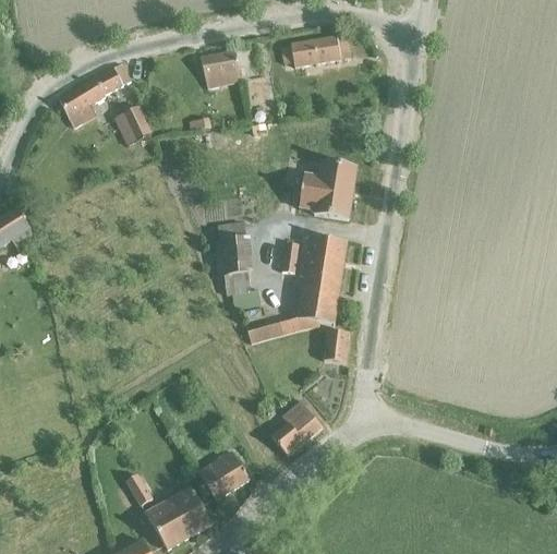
[(291,43),(291,46),(281,47),(283,63),(294,61),(295,65),(351,57),(347,34),(291,43)]
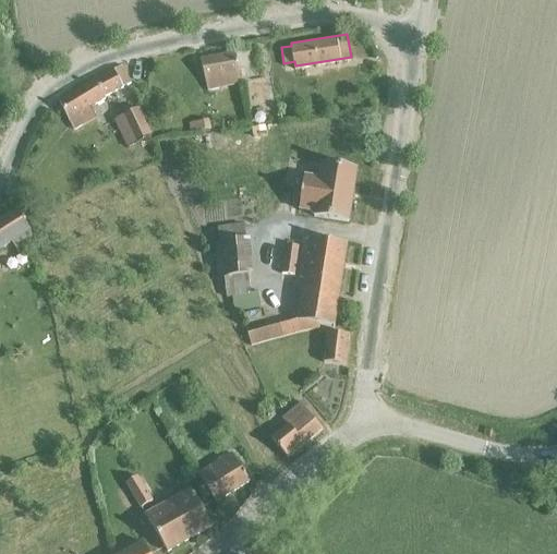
[(208,87),(242,80),(237,50),(201,57),(208,87)]
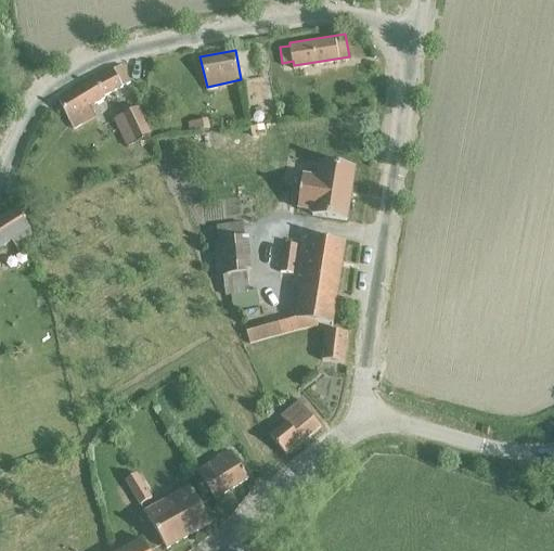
[(90,104),(102,97),(105,94),(104,93),(130,79),(121,62),(94,76),(59,98),(68,116),(72,115),(77,124),(94,112),(90,104)]
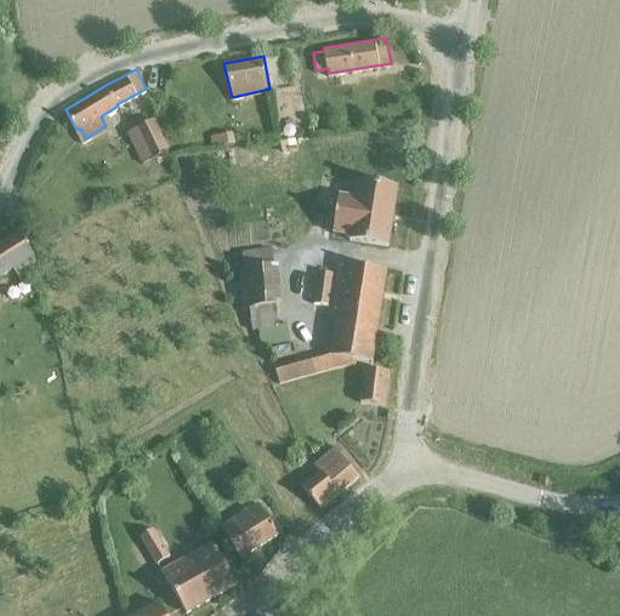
[(141,161),(160,153),(170,148),(155,117),(126,129),(141,161)]
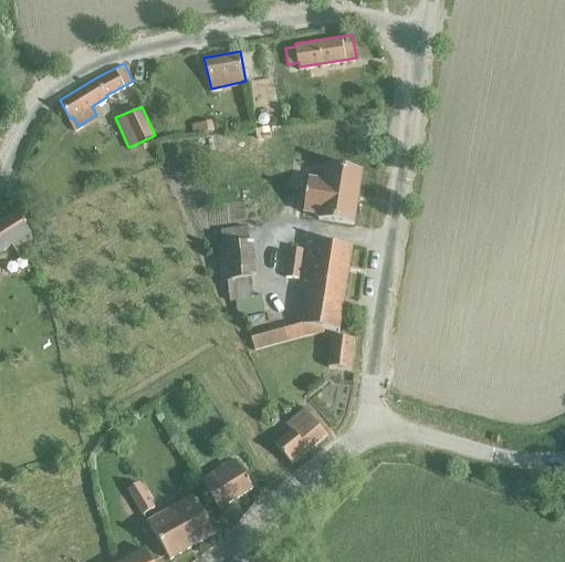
[(212,120),(194,122),(195,131),(215,128),(212,120)]
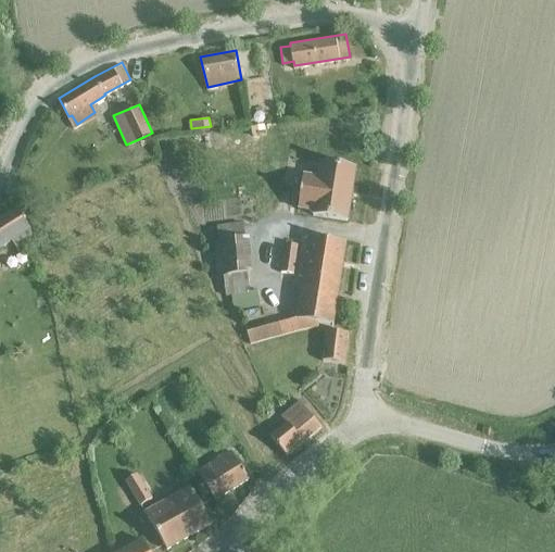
[(303,171),(298,207),(313,209),(312,211),(349,217),(357,164),(320,158),(318,173),(303,171)]
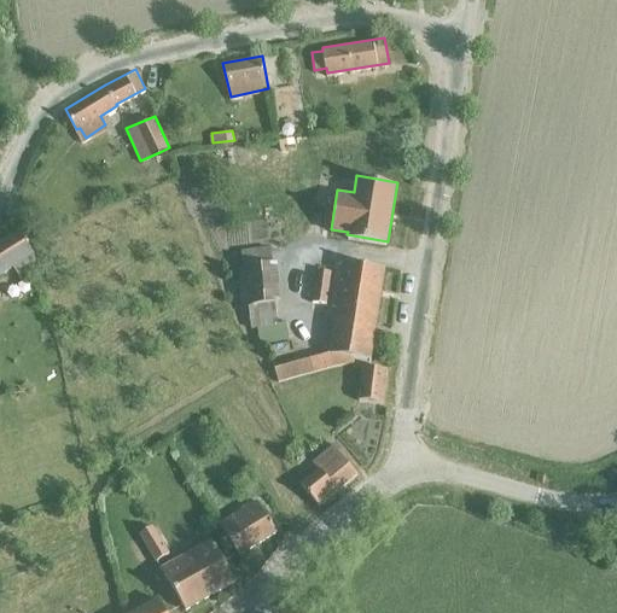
[(34,251),(31,247),(19,229),(0,241),(0,292),(0,291),(0,273),(13,266),(22,278),(36,267),(34,251)]
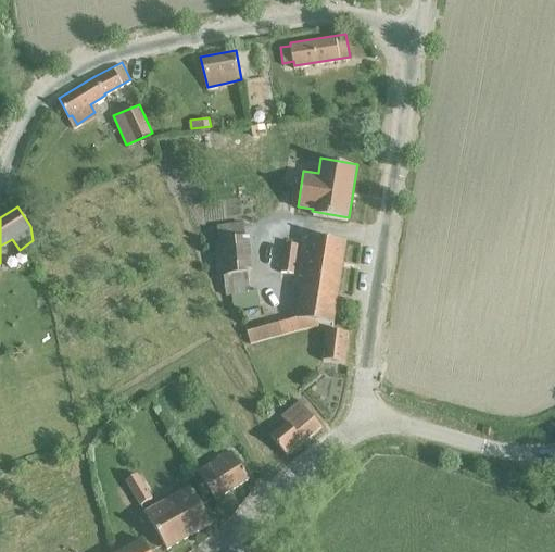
[(250,289),(243,223),(243,222),(217,225),(218,240),(215,240),(217,275),(224,274),(226,293),(250,289)]
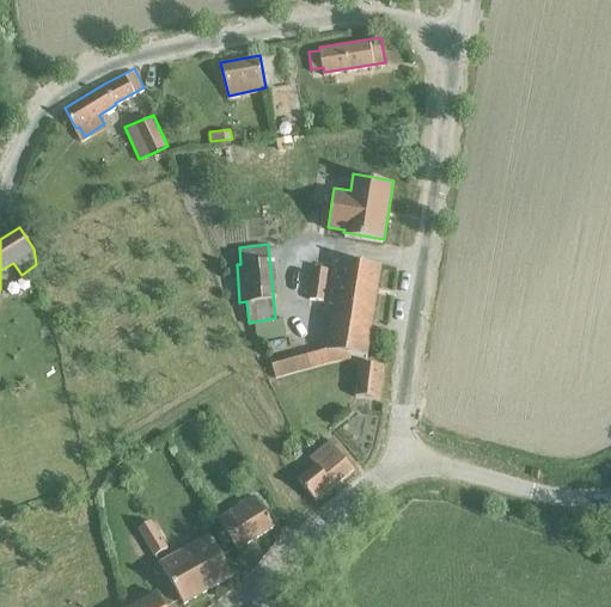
[(367,355),(380,264),(341,258),(327,348),(272,362),(276,375),(330,360),(350,356),(350,353),(367,355)]
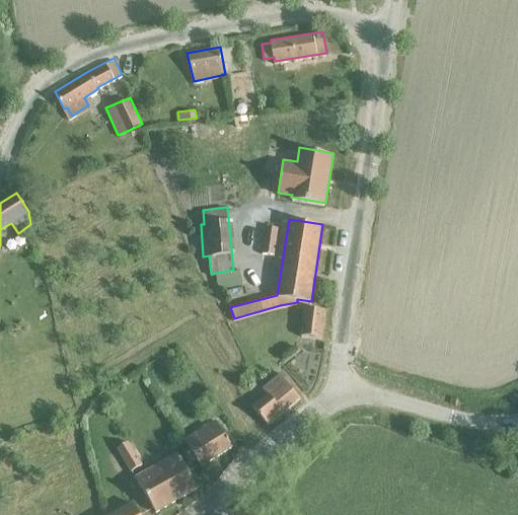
[(275,253),(279,226),(266,224),(262,251),(275,253)]
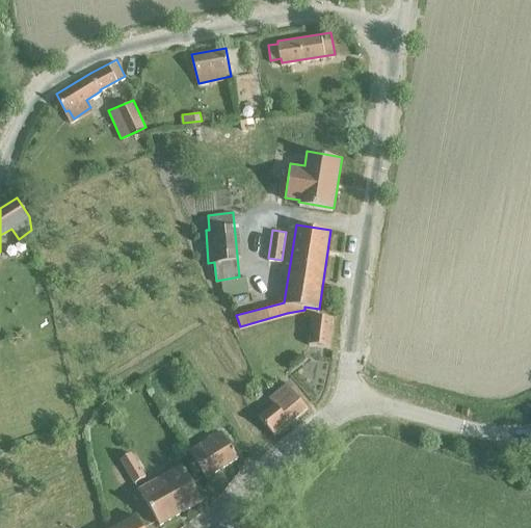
[(329,345),(333,317),(313,314),(309,343),(329,345)]
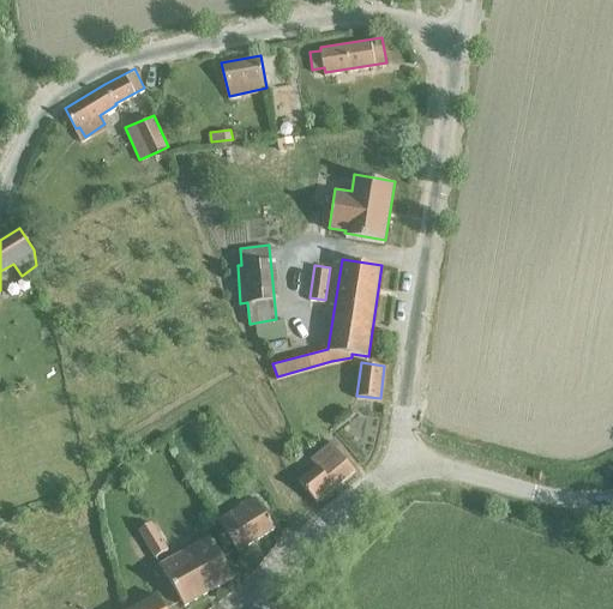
[(317,500),(355,469),(331,441),(311,458),(317,464),(299,478),(317,500)]
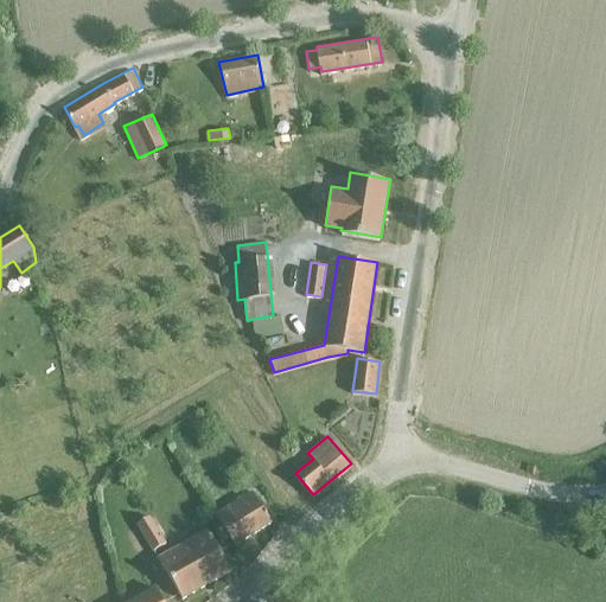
[(235,543),(272,520),(253,490),(219,510),(216,504),(211,506),(235,543)]
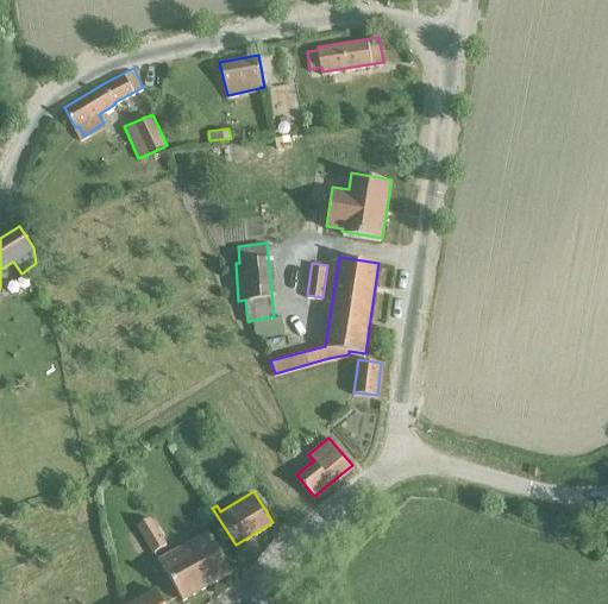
[(155,551),(167,542),(150,516),(138,523),(155,551)]
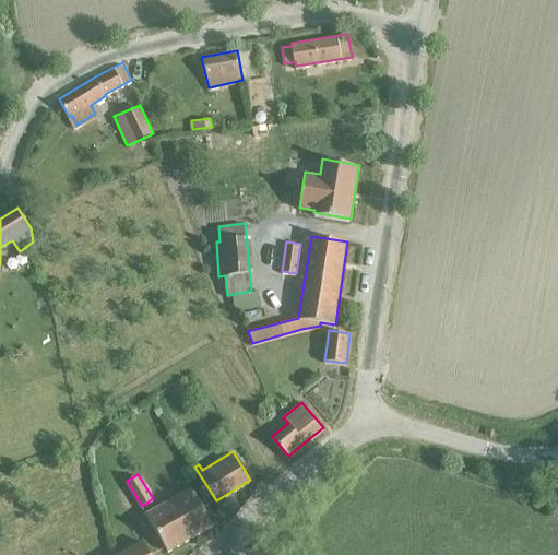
[(168,551),(213,524),(192,487),(145,512),(168,551)]
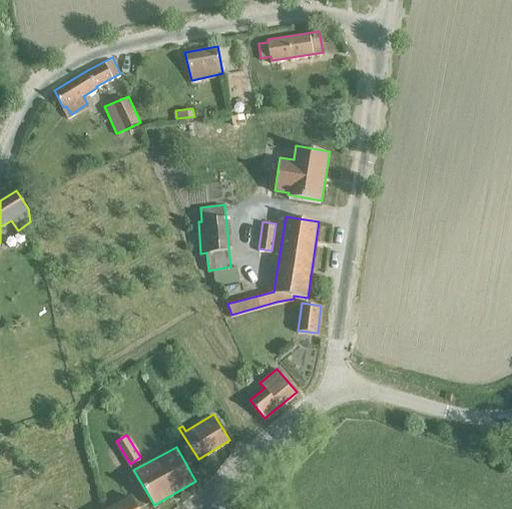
[(138,508),(131,495),(106,508),(138,508)]
